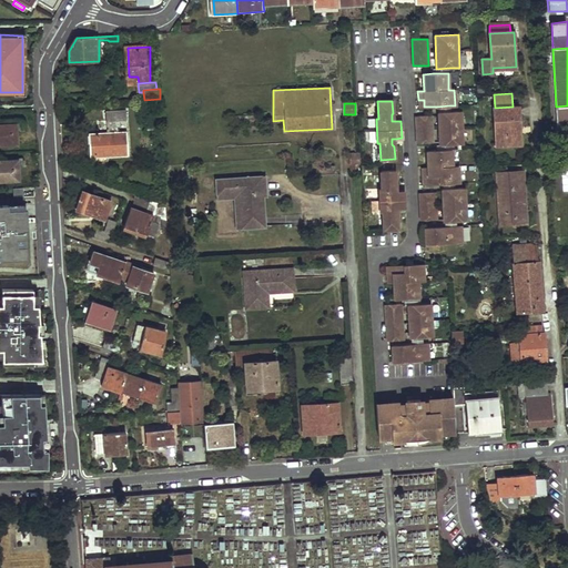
[(558,139),(567,138),(567,105),(556,107),(558,139)]
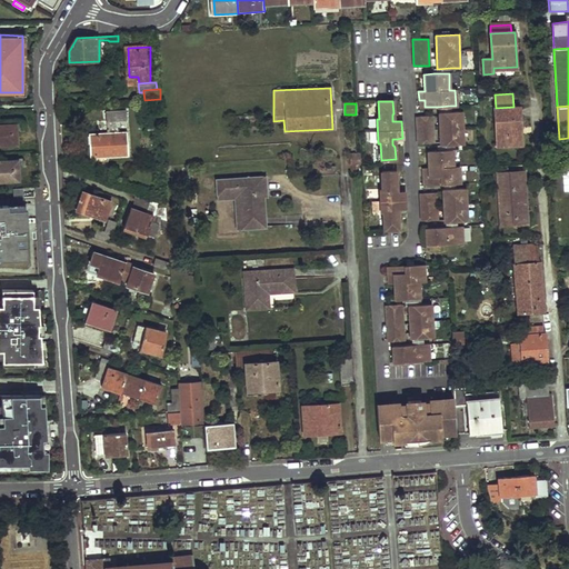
[(498,143),(520,142),(519,127),(520,127),(519,107),(513,107),(496,108),(498,143)]
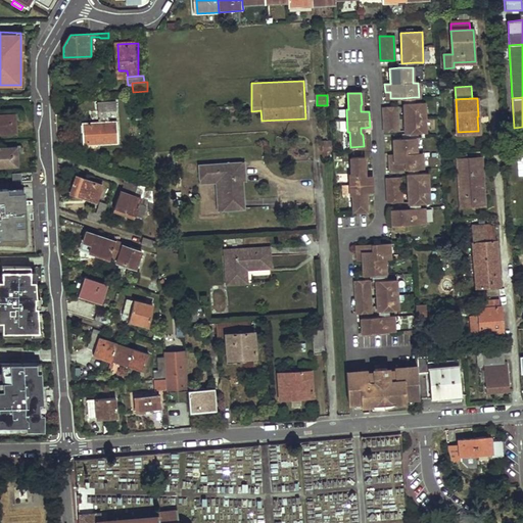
[(115,109),(115,100),(98,101),(99,122),(83,123),(84,142),(95,142),(95,143),(117,142),(117,121),(108,122),(107,109),(115,109)]
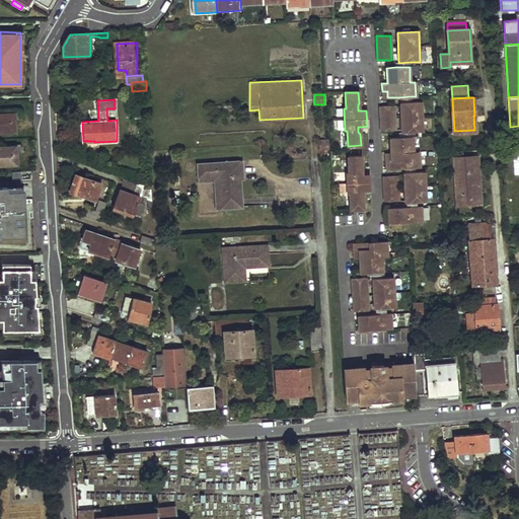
[(411,101),(399,102),(400,133),(413,132),(423,132),(422,101),(411,101)]
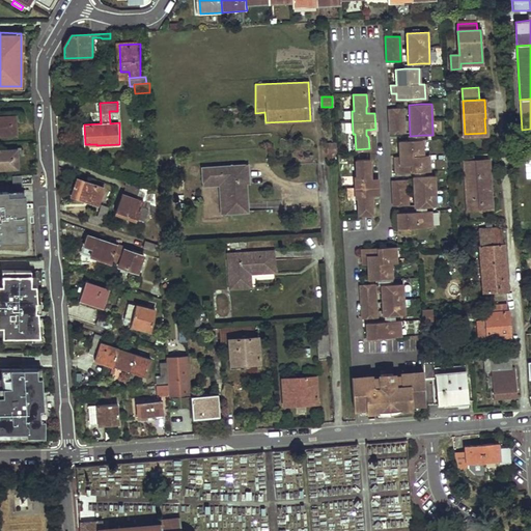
[(402,107),(388,108),(389,134),(402,133),(402,107)]
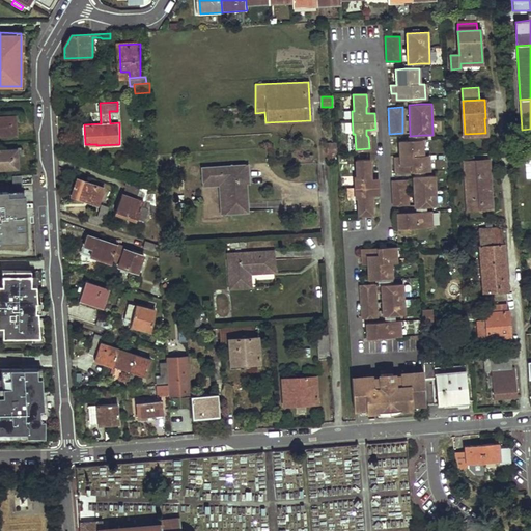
[(0,136),(16,135),(15,116),(0,116),(0,136)]
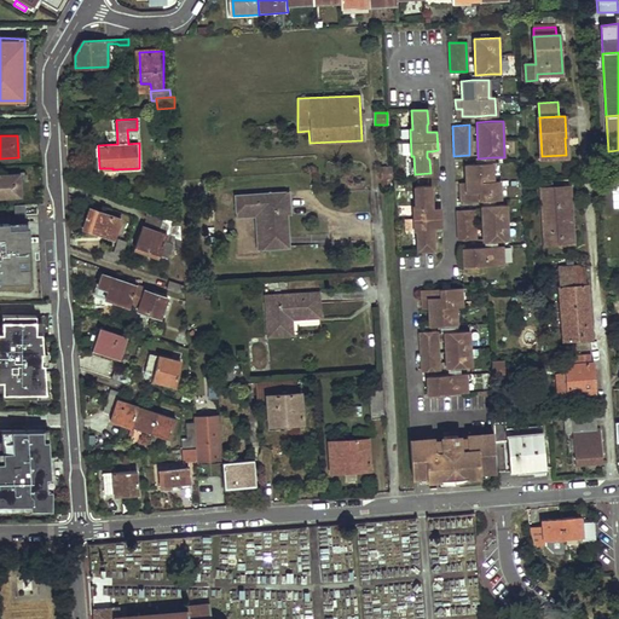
[(475,163),(464,163),(466,180),(458,181),(460,192),(466,192),(466,200),(480,200),(493,198),(499,198),(498,179),(492,180),(491,163),(475,163)]
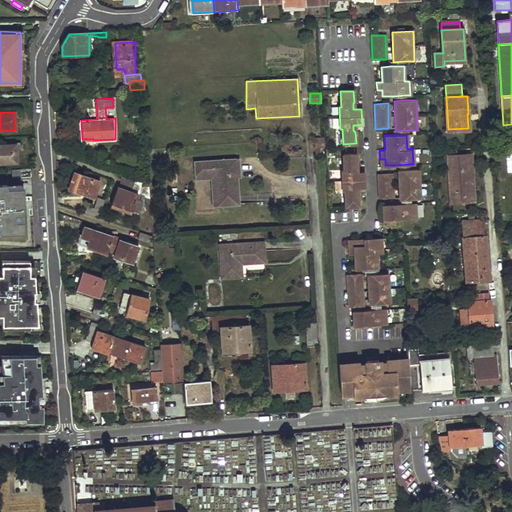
[(315,148),(325,147),(325,138),(315,139),(315,148)]
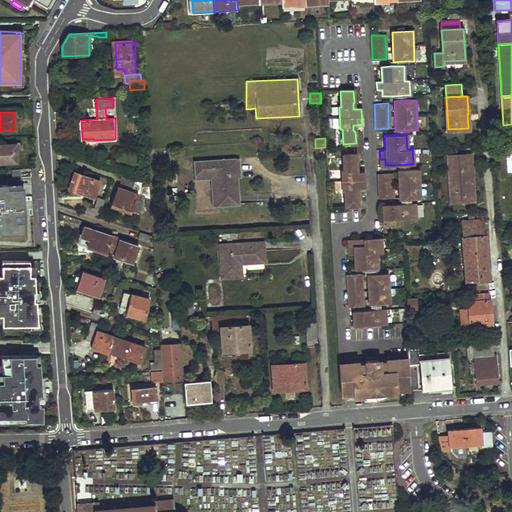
[(0,163),(17,163),(16,145),(0,145),(0,163)]
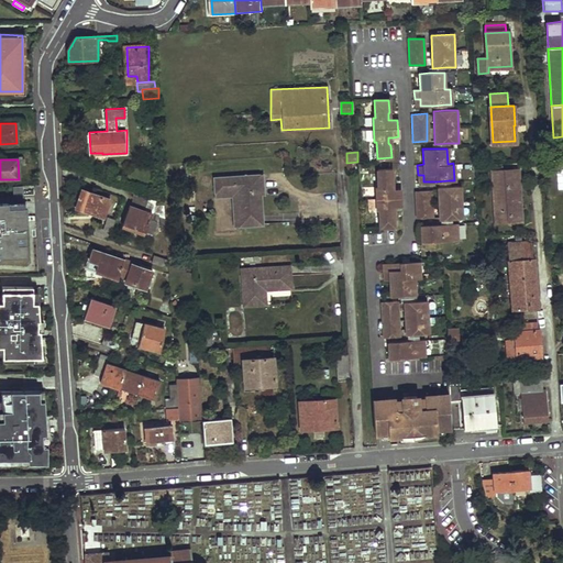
[(392,168),(377,169),(378,187),(377,187),(377,199),(377,209),(377,210),(379,210),(381,228),(395,227),(394,214),(393,213),(392,207),(396,206),(401,206),(400,188),(395,188),(392,188),(390,181),(393,180),(392,168)]
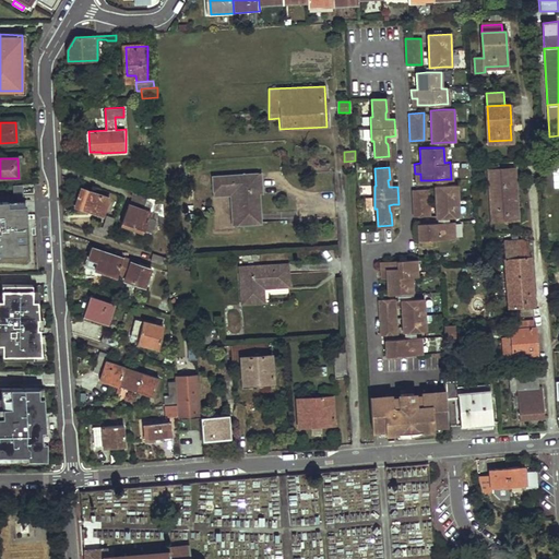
[(500,219),(509,219),(508,211),(503,211),(501,169),(497,169),(500,219)]
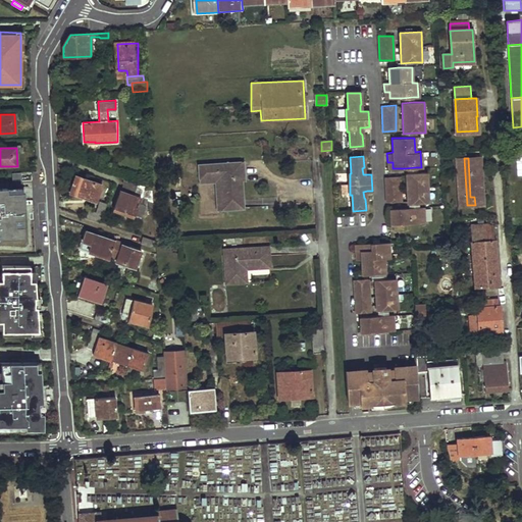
[(475,205),(489,205),(487,158),(468,158),(470,197),(474,197),(475,205)]
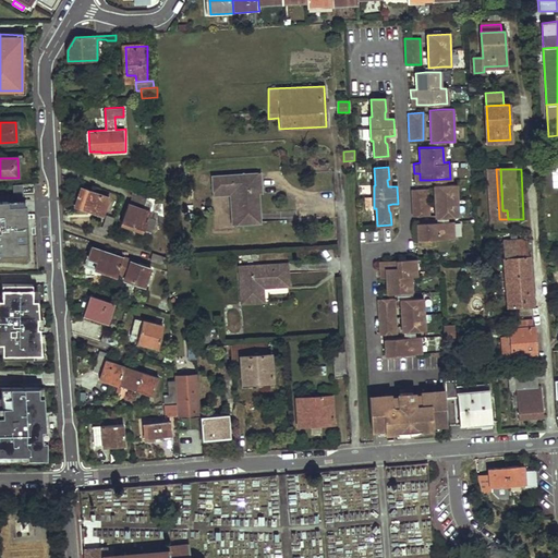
[(235,225),(261,223),(258,193),(258,189),(262,189),(261,172),(211,176),(211,191),(233,190),(235,225)]
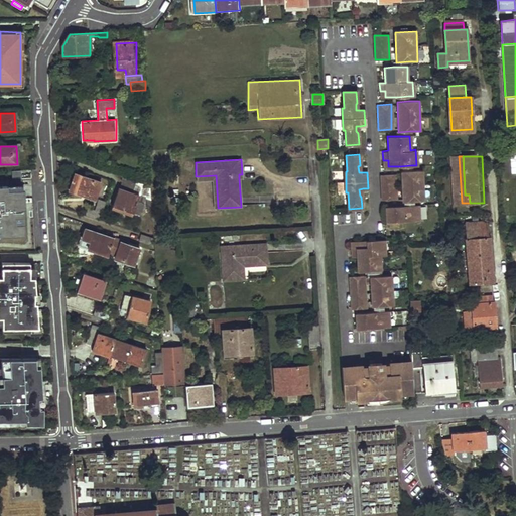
[(21,170),(12,170),(12,186),(0,185),(0,236),(23,236),(21,170)]
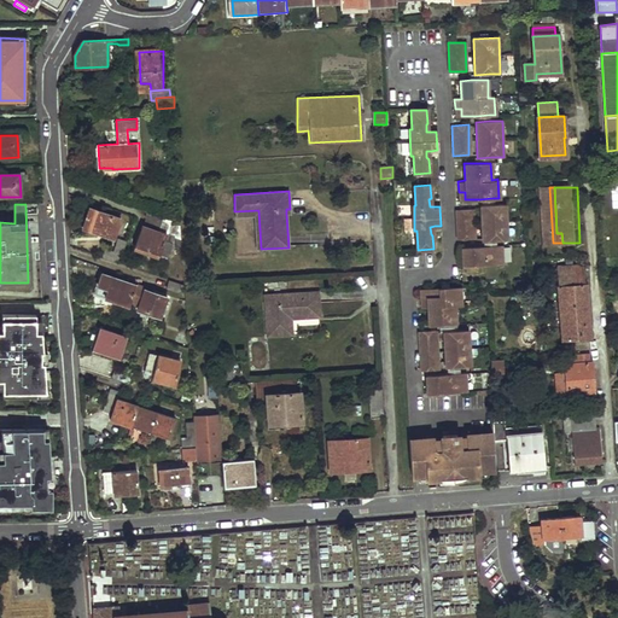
[(493,205),(479,205),(481,242),(484,242),(496,240),(507,240),(506,204),(493,205)]
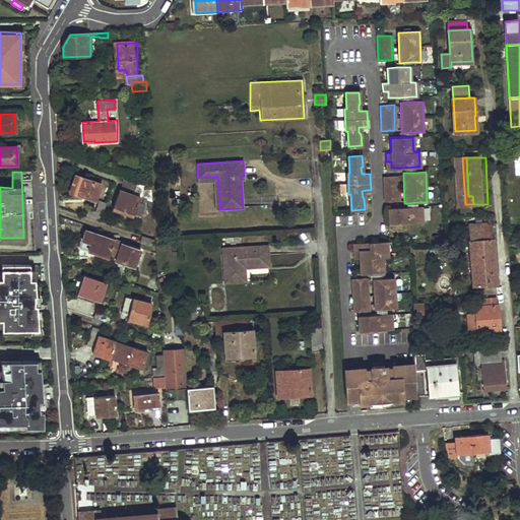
[(69,191),(95,201),(101,185),(76,176),(69,191)]
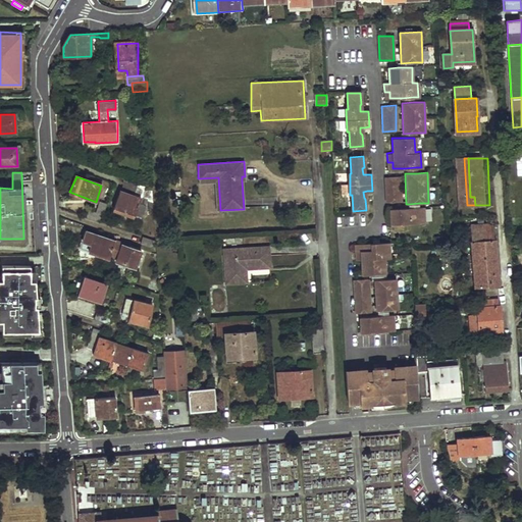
[(398,176),(384,177),(385,202),(399,202),(398,176)]
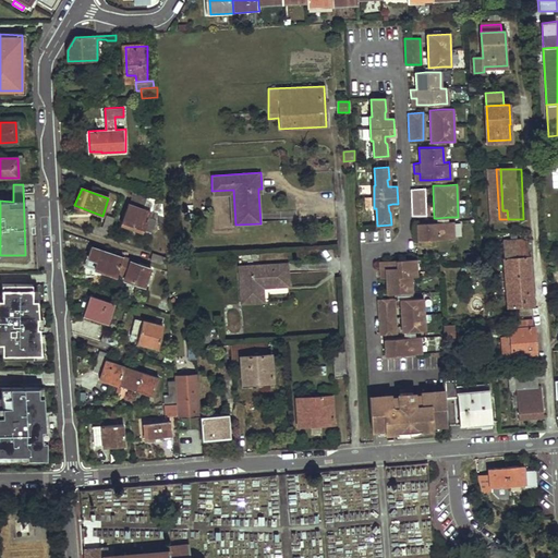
[(235,225),(233,190),(211,191),(213,195),(230,194),(231,225),(235,225)]
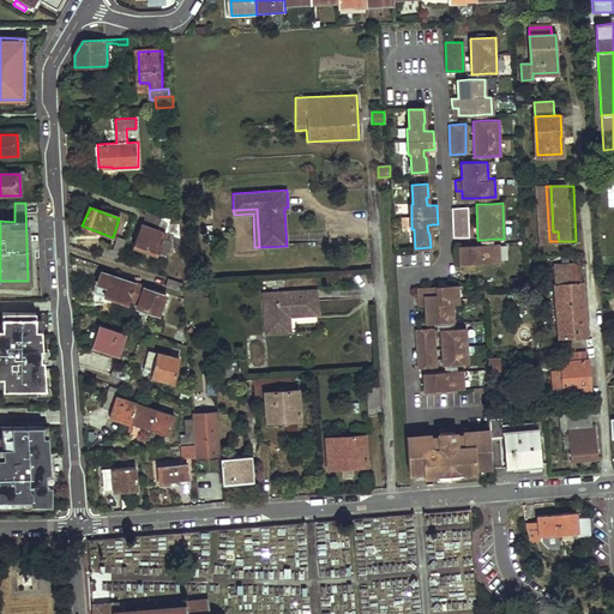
[(163,216),(149,211),(144,226),(158,230),(163,216)]
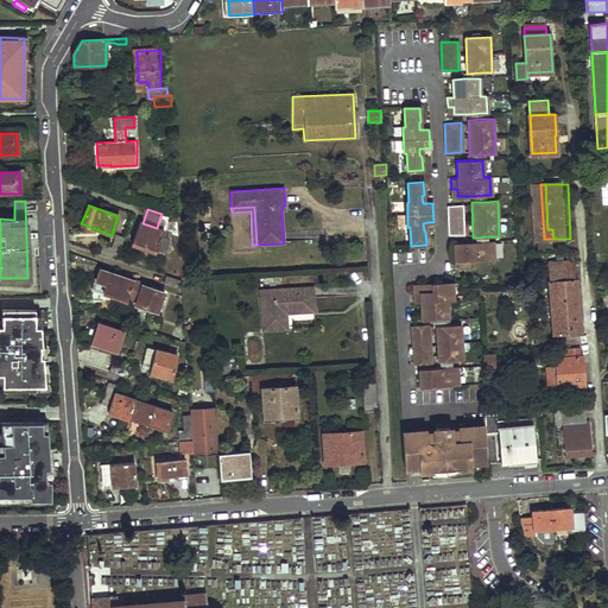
[(143,223),(139,222),(132,242),(164,253),(172,233),(179,235),(178,219),(162,214),(157,228),(143,223)]
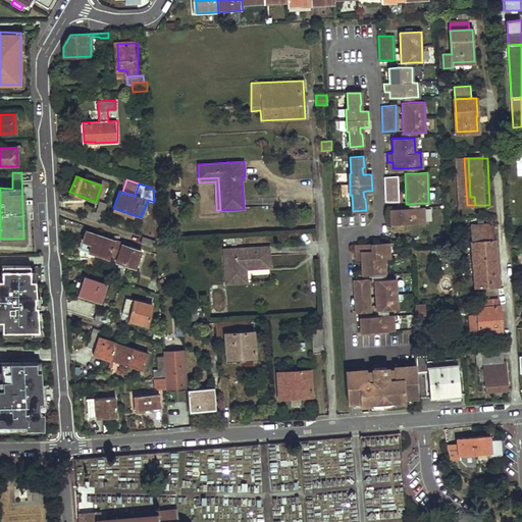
[(409,208),(390,209),(392,225),(424,224),(423,208),(419,208),(409,208)]
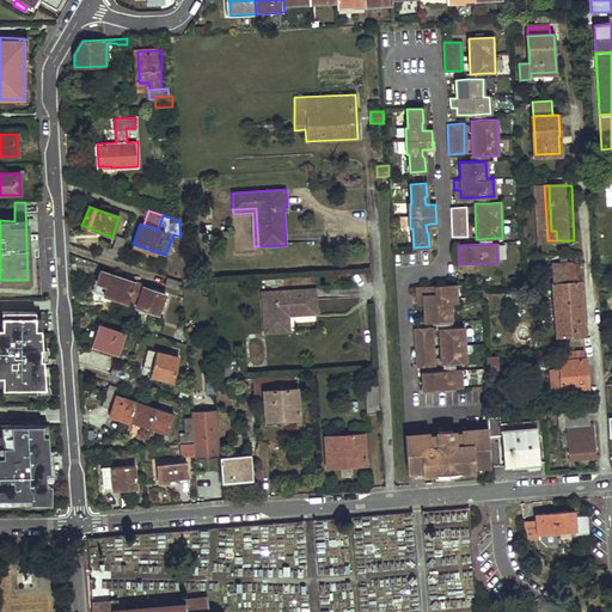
[(103,256),(118,261),(121,252),(105,246),(103,256)]
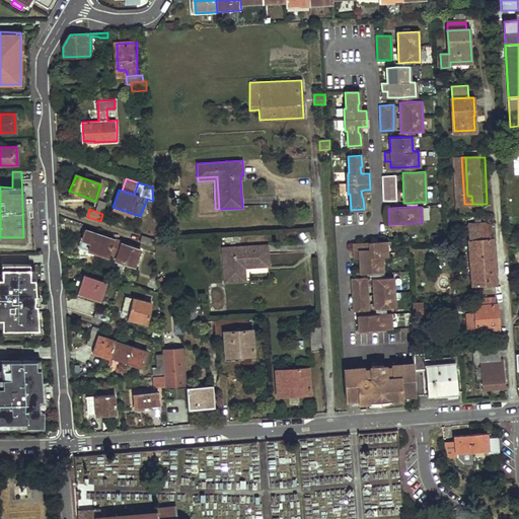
[(469,240),(489,239),(488,225),(468,225),(469,240)]
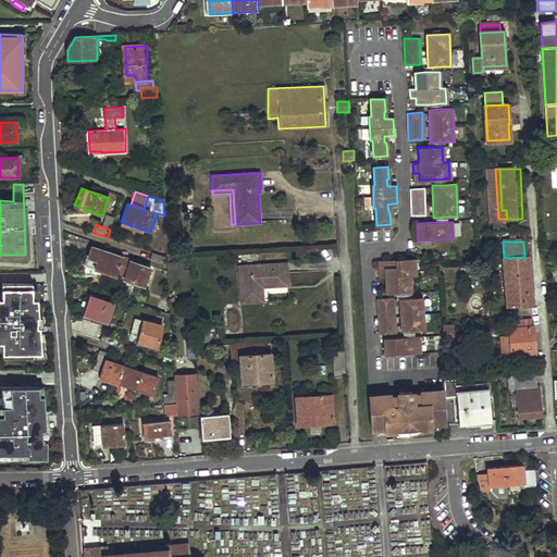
[(85,265),(116,276),(119,272),(123,258),(91,246),(85,265)]
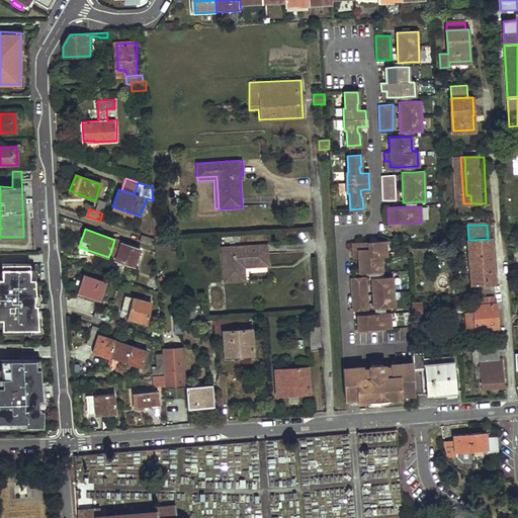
[(152,246),(155,239),(142,235),(140,242),(152,246)]
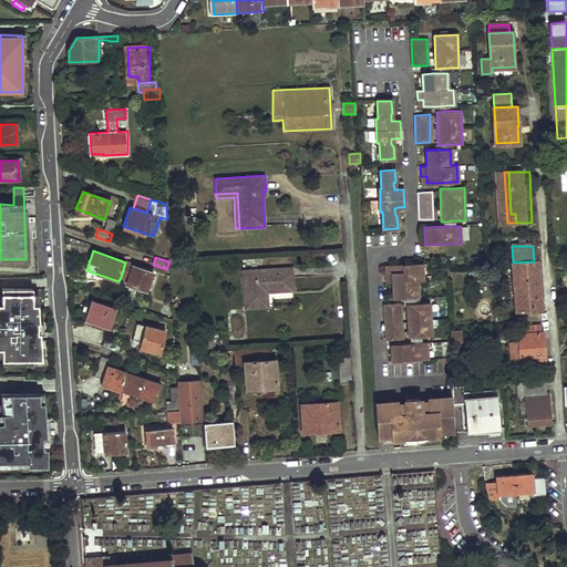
[(516,311),(543,310),(539,261),(534,261),(513,263),(516,311)]
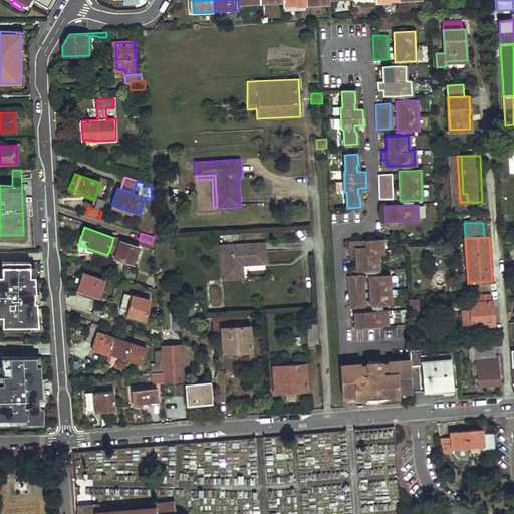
[(115,258),(134,264),(139,248),(121,242),(122,241),(113,238),(109,251),(117,254),(115,258)]
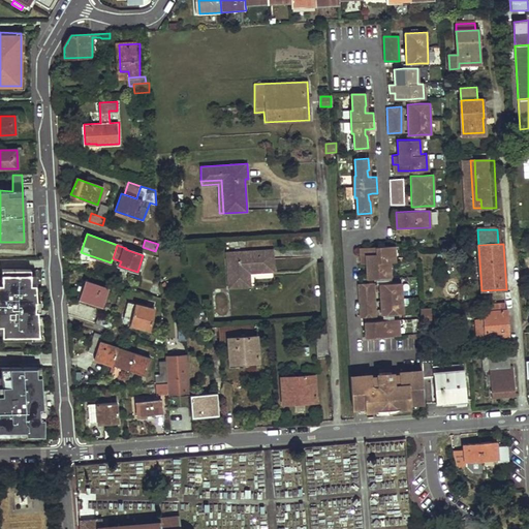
[(394,245),(366,246),(367,253),(362,253),(362,262),(367,262),(368,278),(377,277),(390,277),(390,261),(395,261),(394,245)]
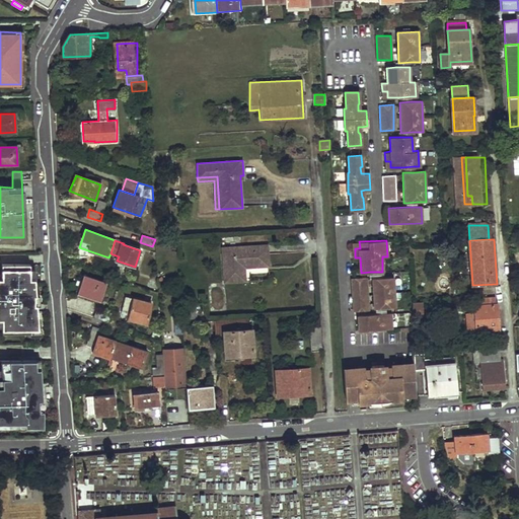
[(269,267),(268,245),(221,248),(224,283),(245,281),(244,268),(269,267)]
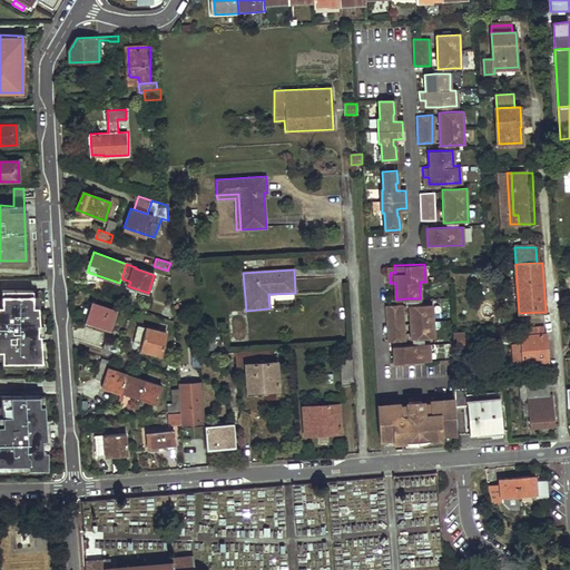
[(6,307),(0,307),(0,346),(5,346),(6,366),(36,366),(36,365),(45,365),(45,341),(42,341),(42,326),(43,326),(42,307),(37,307),(37,292),(6,291),(6,307)]
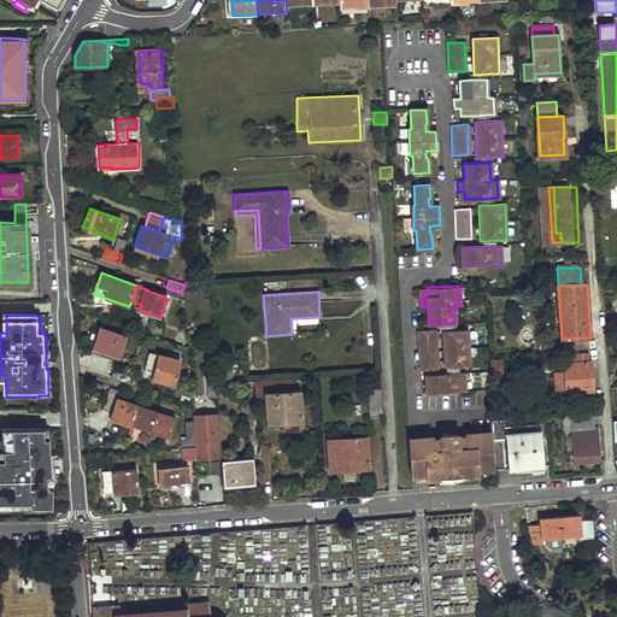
[(321,333),(319,317),(291,318),(292,334),(321,333)]
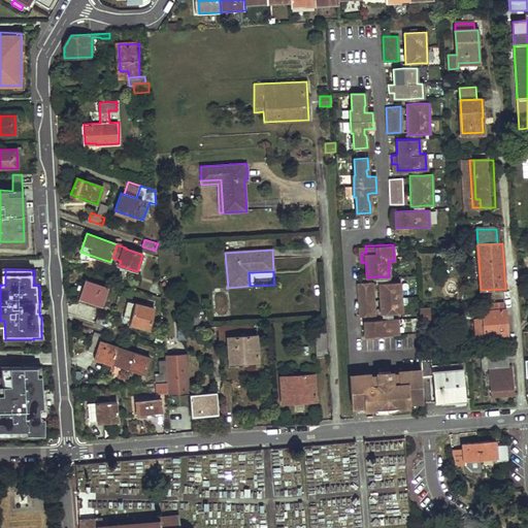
[(78,298),(101,306),(108,288),(86,279),(78,298)]
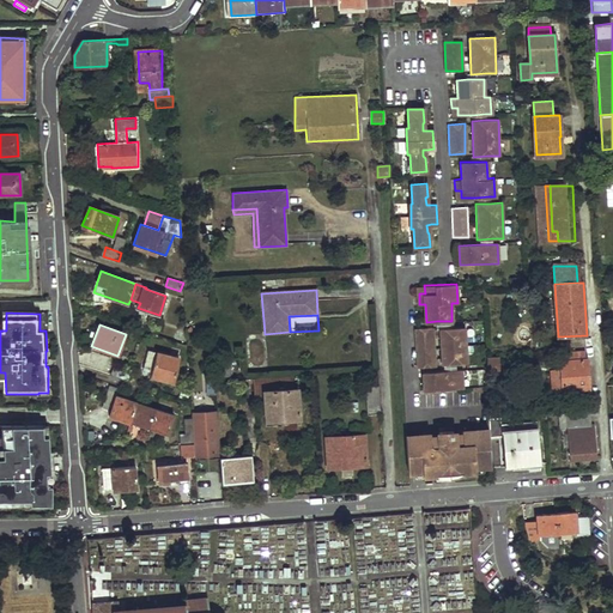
[(435,327),(418,327),(419,362),(436,360),(435,327)]
